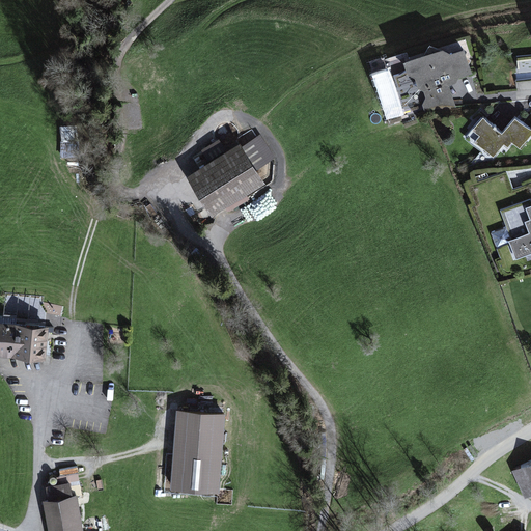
[(443,50),(404,63),(409,76),(415,79),(418,89),(424,91),(426,99),(423,105),(424,111),(456,106),(448,85),(457,83),(459,79),(473,74),(464,49),(450,54),(443,50)]
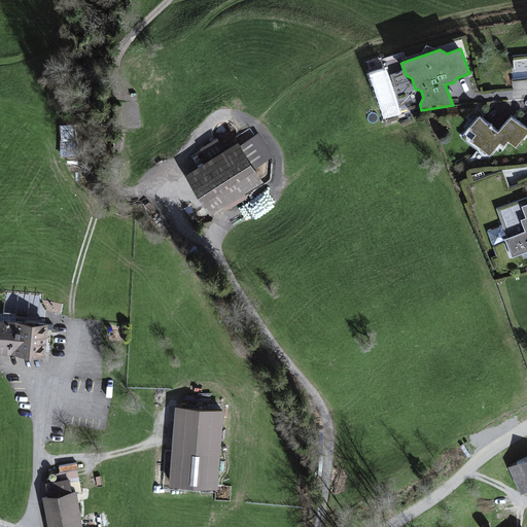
[(480,116),(463,137),(478,149),(468,161),(478,168),(487,155),(489,156),(500,144),(504,147),(508,142),(516,148),(526,134),(526,129),(512,116),(498,132),(480,116)]
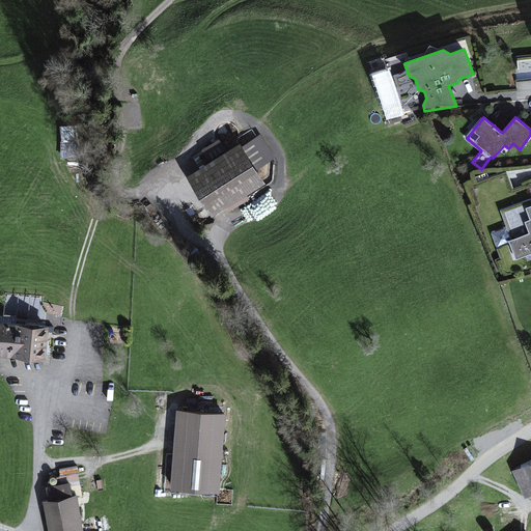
[(71,126),(61,127),(62,143),(72,142),(71,126)]
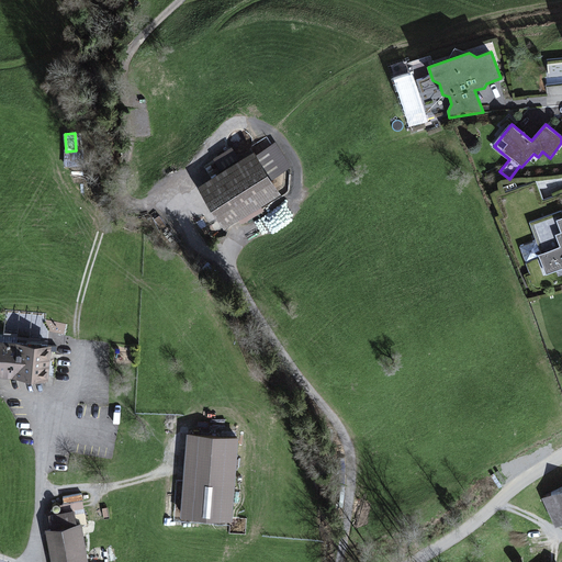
[(255,152),(198,188),(225,231),(281,194),(255,152)]
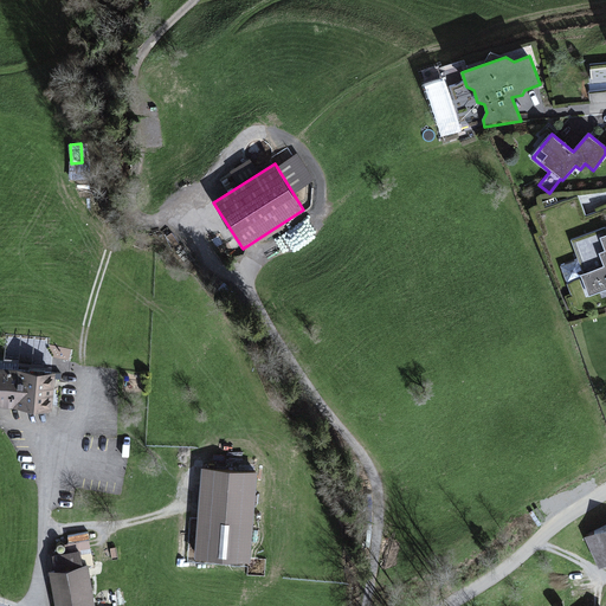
[(605,229),(605,227),(571,240),(579,259),(560,266),(574,303),(605,290),(605,229)]
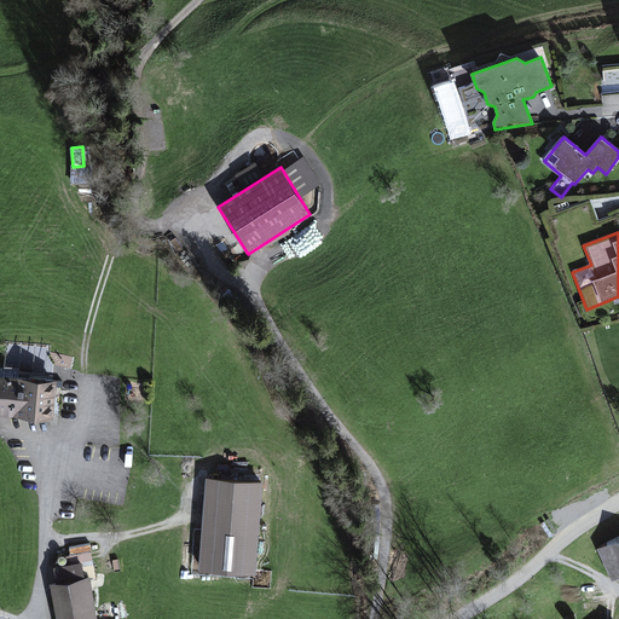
[(19,371),(0,369),(0,416),(53,421),(57,381),(19,379),(19,371)]
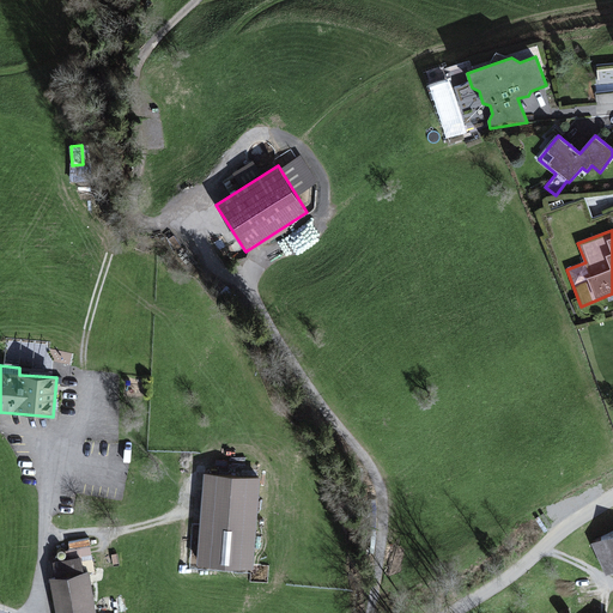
[(260,478),(204,473),(196,565),(253,570),(260,478)]
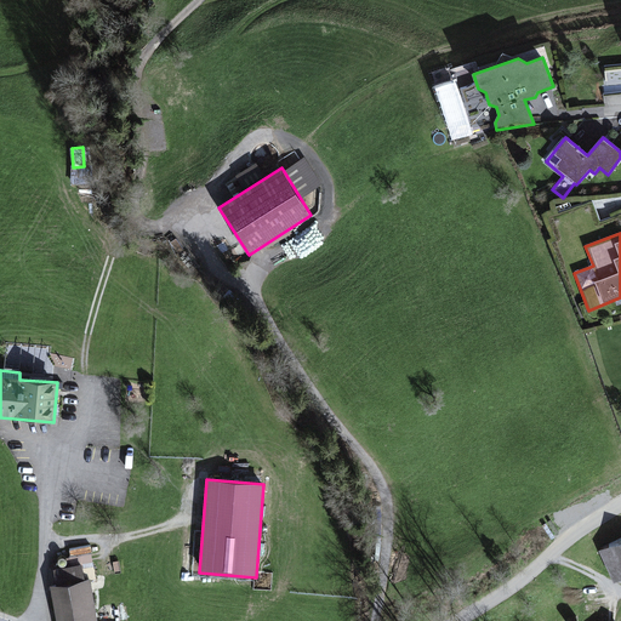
[(620,539),(598,551),(614,582),(620,579),(620,539)]
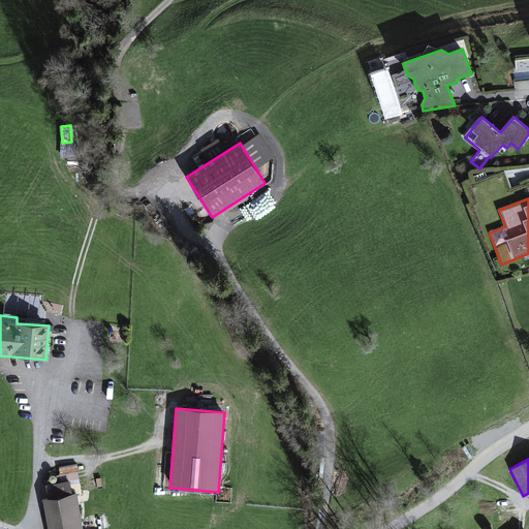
[(47,498),(42,499),(48,528),(82,528),(76,494),(82,493),(78,472),(57,476),(58,483),(44,486),(47,498)]
